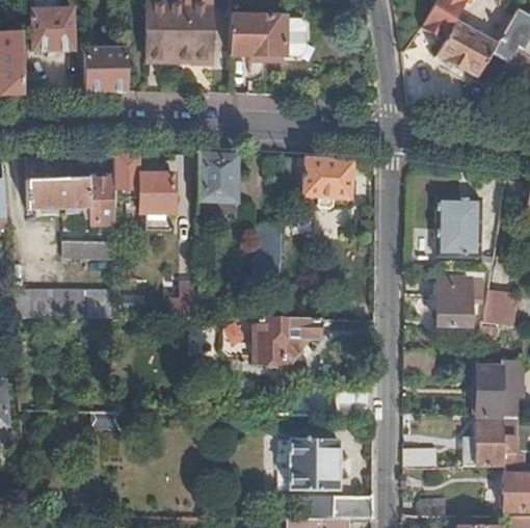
[(147,0),(144,61),(165,62),(165,54),(193,55),(193,62),(212,63),(212,0),(147,0)]
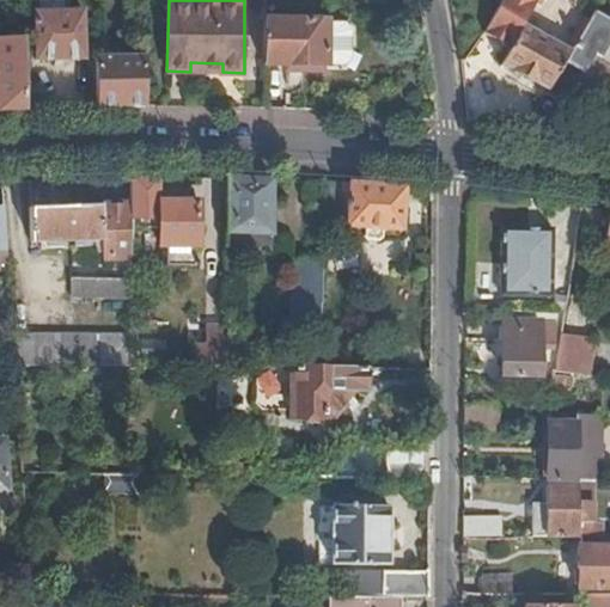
[(501,0),(486,29),(512,44),(526,22),(538,0),(542,2),(543,0),(501,0)]
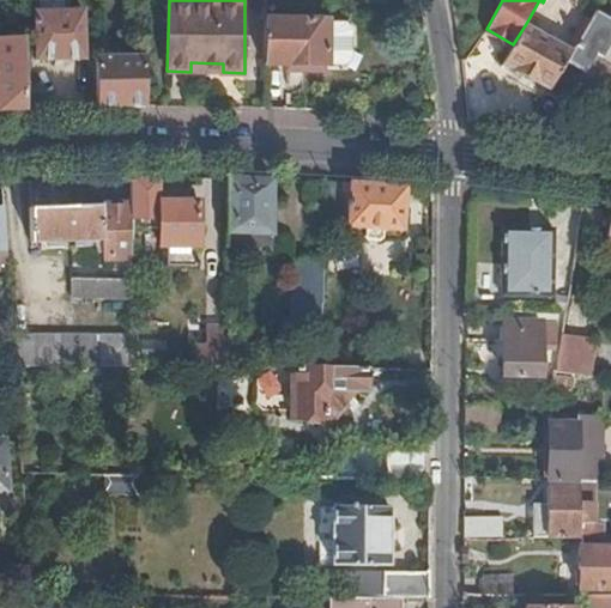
[(610,16),(597,8),(573,49),(549,90),(569,102),(578,89),(592,97),(602,80),(610,86),(610,16)]
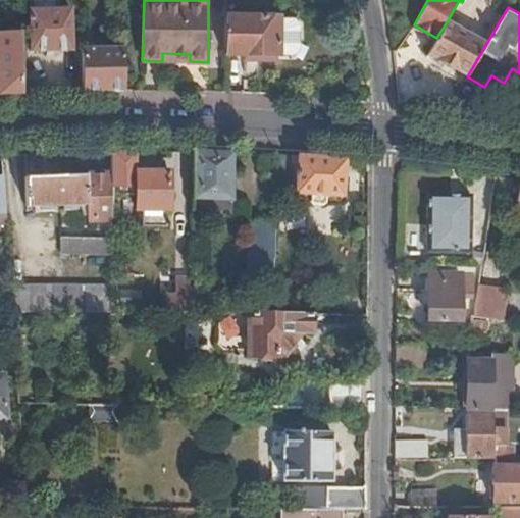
[(30,10),(31,49),(71,48),(70,9),(30,10)]
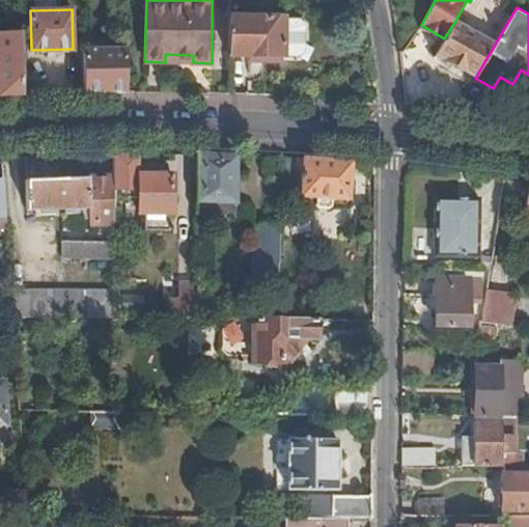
[(230,16),(230,53),(259,53),(260,58),(279,58),(279,54),(283,54),(284,47),(288,46),(289,32),(283,27),(283,17),(230,16)]
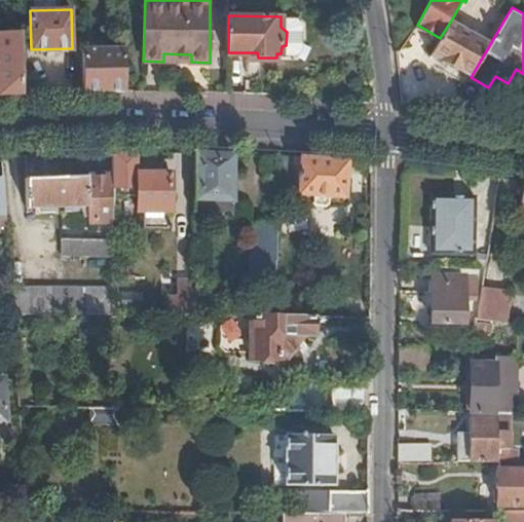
[(431,53),(471,77),(491,42),(452,19),(440,38),(431,53)]
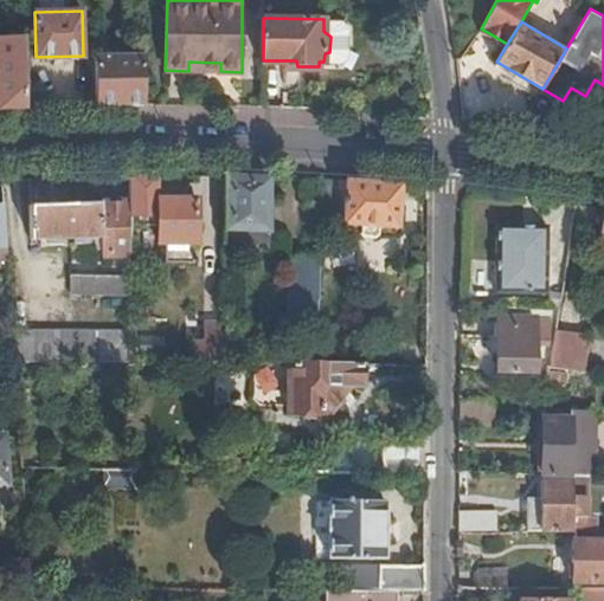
[(0,105),(26,105),(24,38),(0,39),(0,105)]
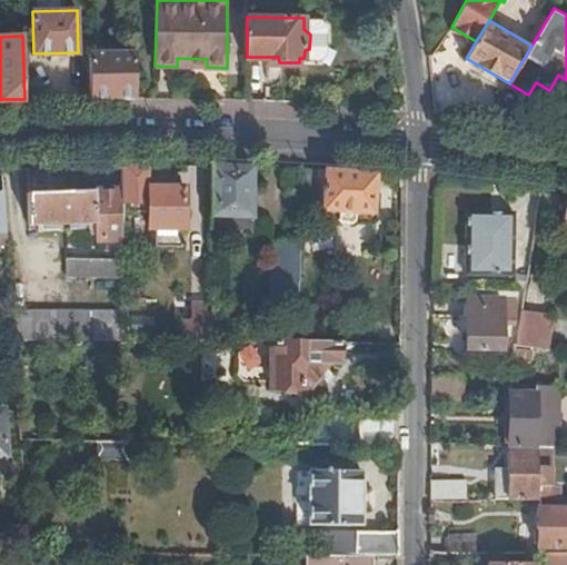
[(91,97),(136,97),(135,51),(90,50),(91,97)]
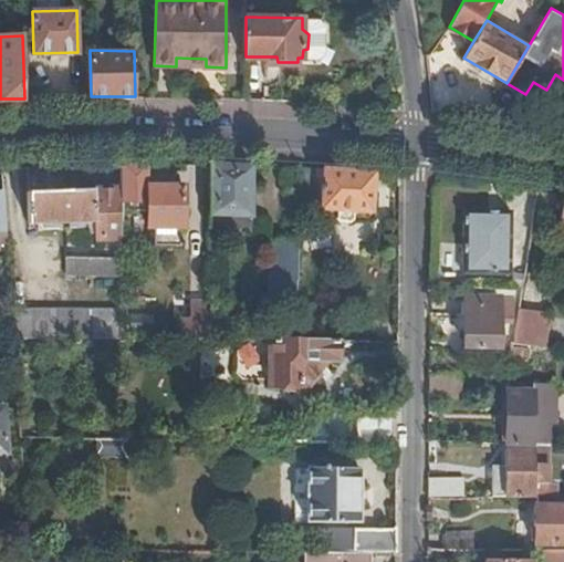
[(148,183),(148,162),(122,162),(122,187),(123,198),(149,198),(149,222),(181,222),(184,184),(148,183)]
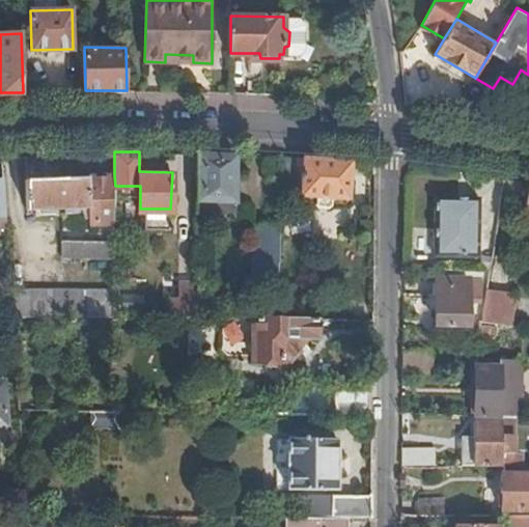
[(235,211),(238,153),(198,151),(197,210),(235,211)]
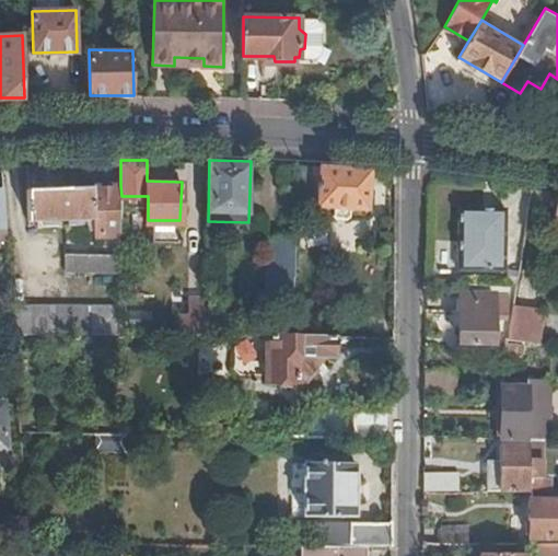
[(311,205),(312,164),(297,164),(297,204),(311,205)]
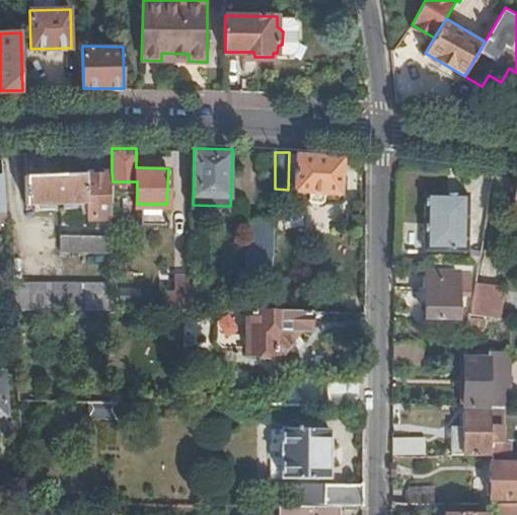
[(341,193),(343,157),(296,153),(293,191),(341,193)]
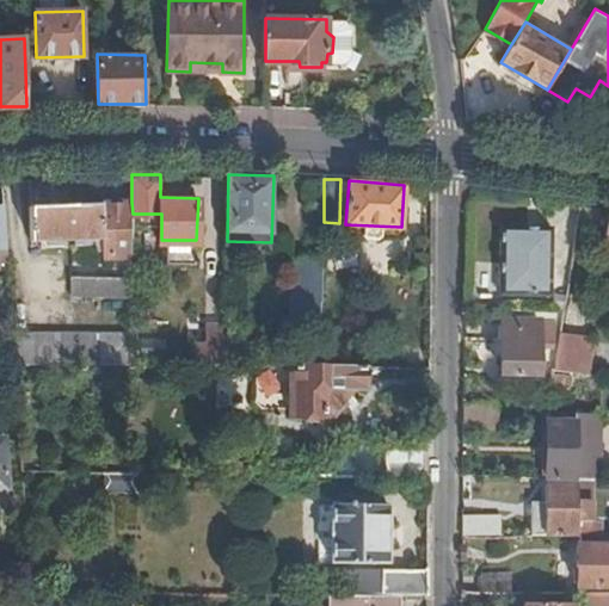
[(133,254),(133,214),(131,202),(34,204),(32,240),(105,237),(106,254),(133,254)]
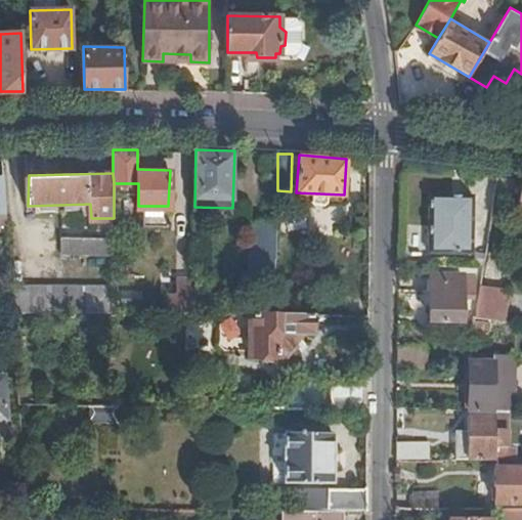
[(0,223),(9,222),(5,177),(0,177),(0,223)]
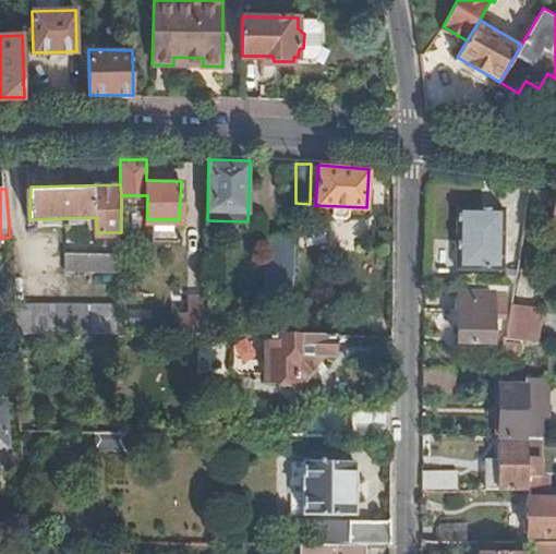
[(458,207),(458,269),(505,271),(505,207),(458,207)]
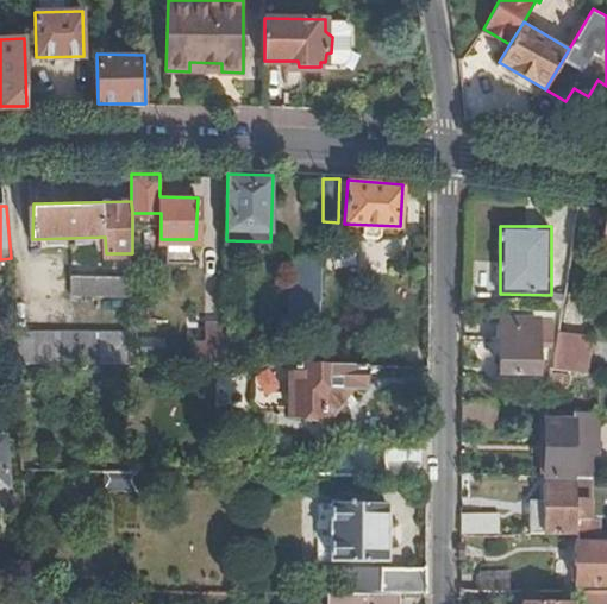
[(305,303),(320,302),(320,257),(307,257),(295,263),(294,293),(305,303)]
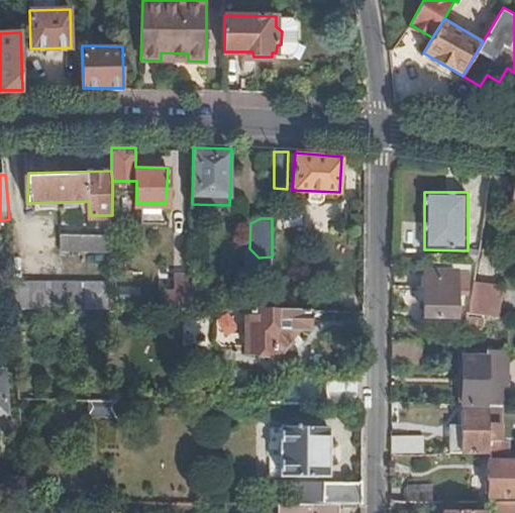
[(67,249),(112,248),(112,234),(67,234),(67,249)]
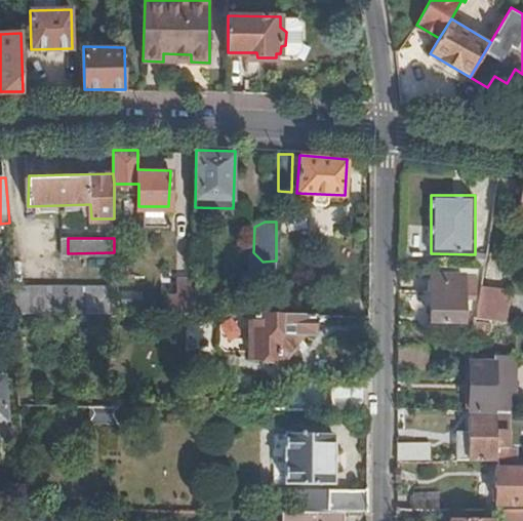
[(476,261),(484,263),(486,252),(478,251),(476,261)]
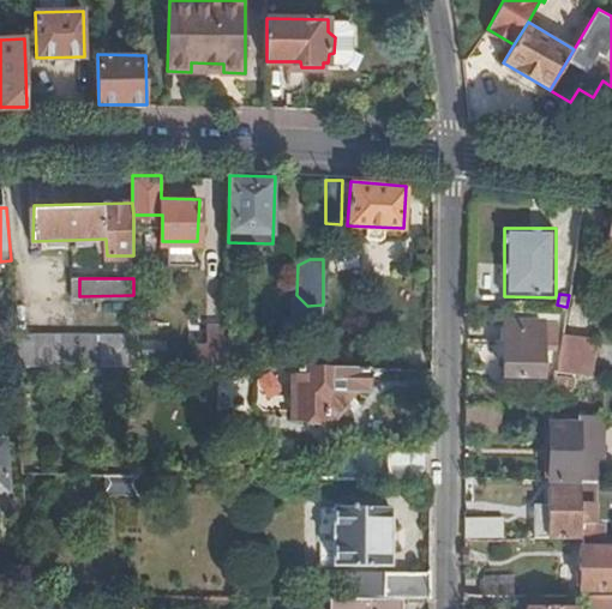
[(533,389),(533,386),(533,374),(543,374),(544,348),(545,323),(508,321),(507,389),(528,389),(533,389)]
